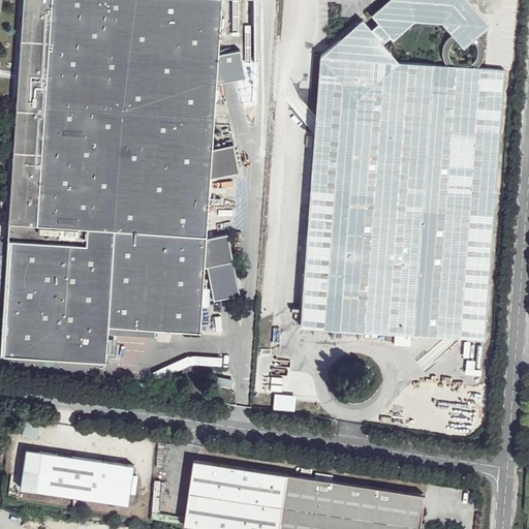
[(21,0),(6,221),(85,227),(113,228),(205,236),(209,177),(238,172),(231,145),(210,150),(214,84),(244,75),(239,50),(216,53),(219,0),(21,0)]
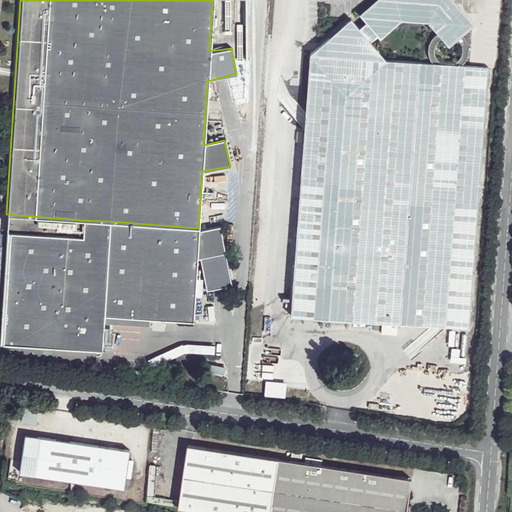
[(367,36),(375,30),(379,35),(382,38),(404,21),(431,22),(451,47),(478,26),(462,7),(452,14),(449,10),(453,7),(455,4),(454,0),(377,0),(368,8),(369,23),(361,29),(349,18),(309,55),(289,317),(353,322),(466,331),(490,70),(379,60),(379,52),(371,42),(367,36)]
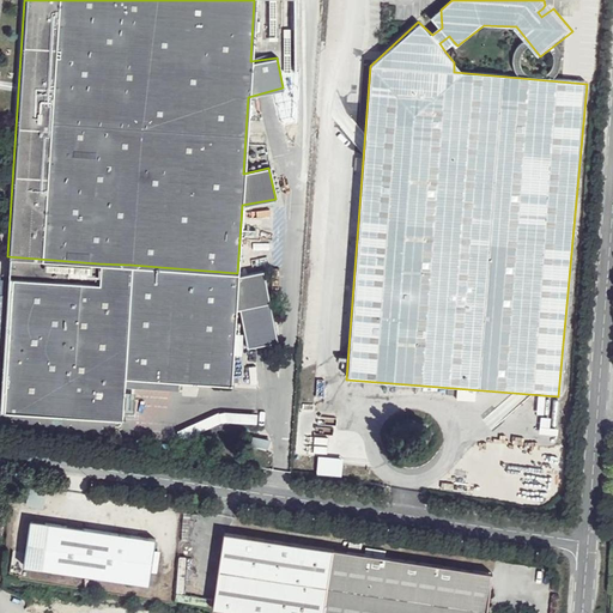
[(439,43),(444,50),(454,42),(449,36),(439,43)]
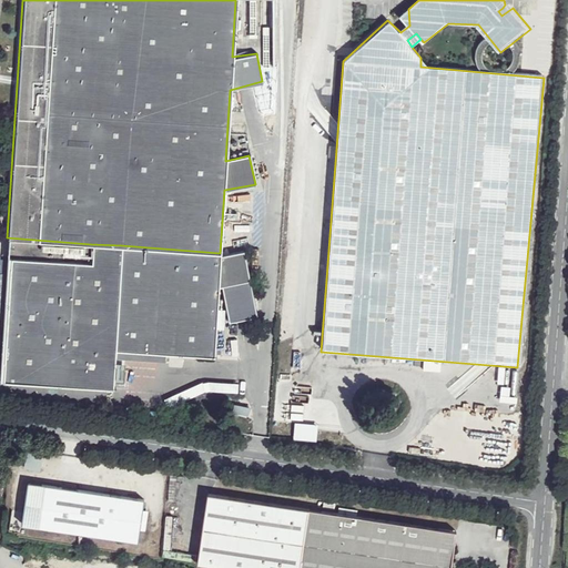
[(121,245),(91,244),(91,266),(7,259),(0,331),(0,382),(112,386),(121,245)]
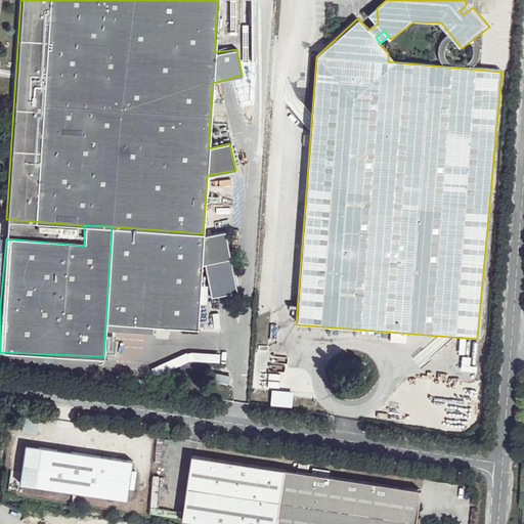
[(112,226),(103,356),(108,356),(111,328),(157,335),(157,325),(195,329),(201,265),(204,264),(211,295),(235,290),(224,230),(203,233),(112,226)]
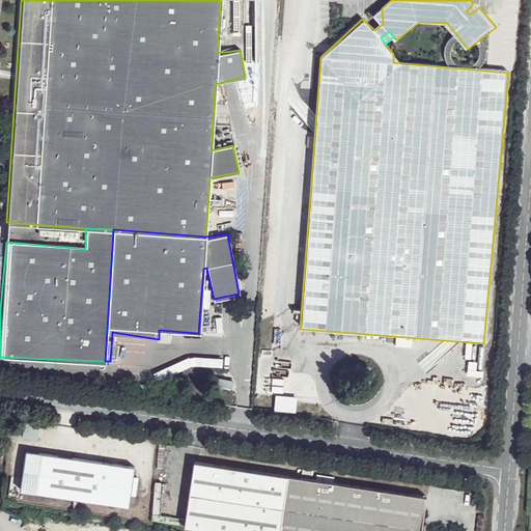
[(23,437),(37,439),(39,425),(24,423),(23,437)]
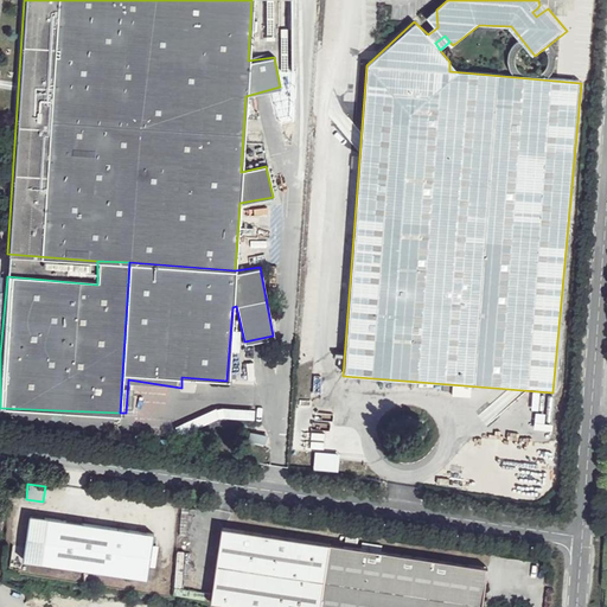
[(24,558),(152,576),(158,532),(30,513),(24,558)]
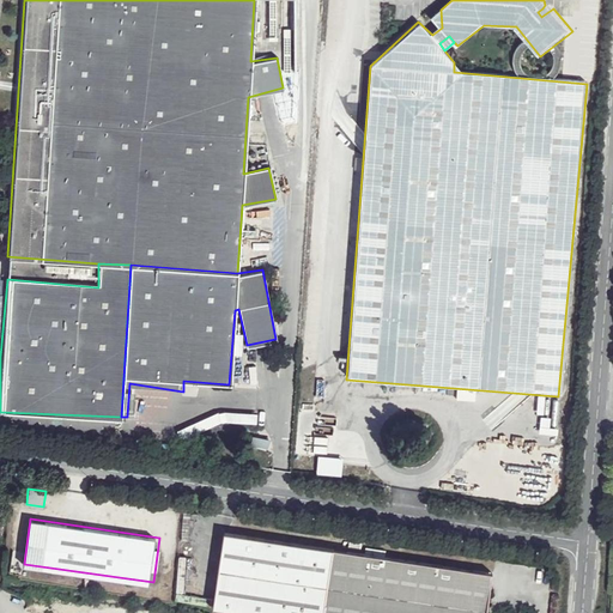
[(214,606),(258,612),(486,612),(492,575),(225,533),(214,606)]
